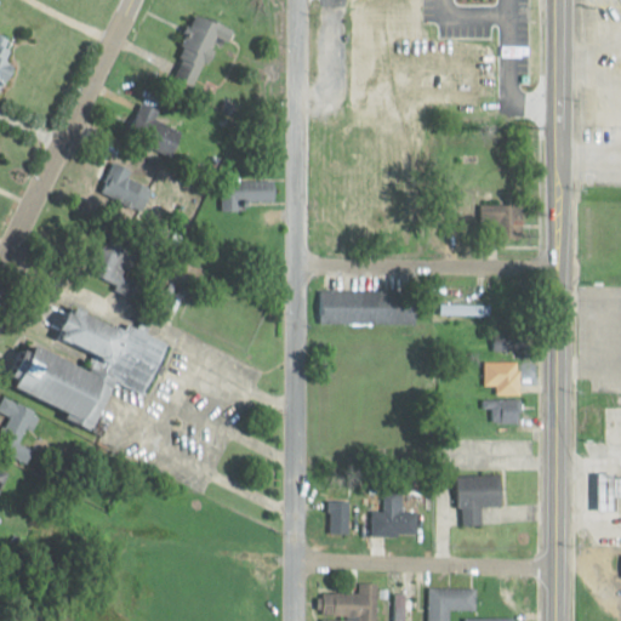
[(222,38),(228,40),(233,29),(197,12),(169,77),(199,90),(222,38)]
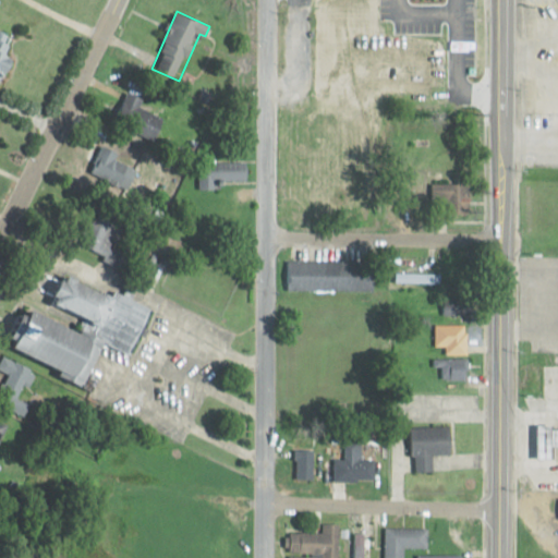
[(0,52),(0,71),(10,72),(10,32),(0,32),(0,52)]
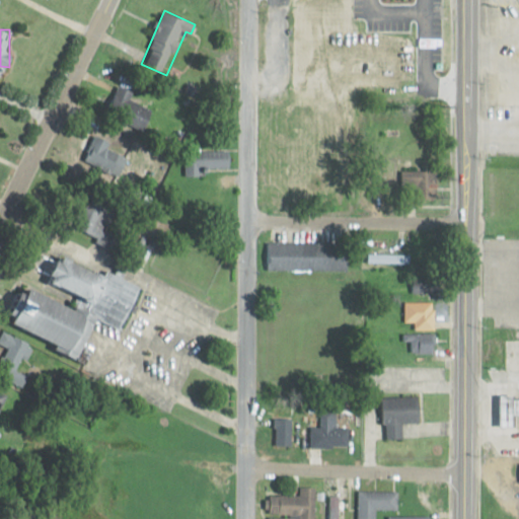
[(156,106),(120,87),(106,112),(143,132),(156,106)]
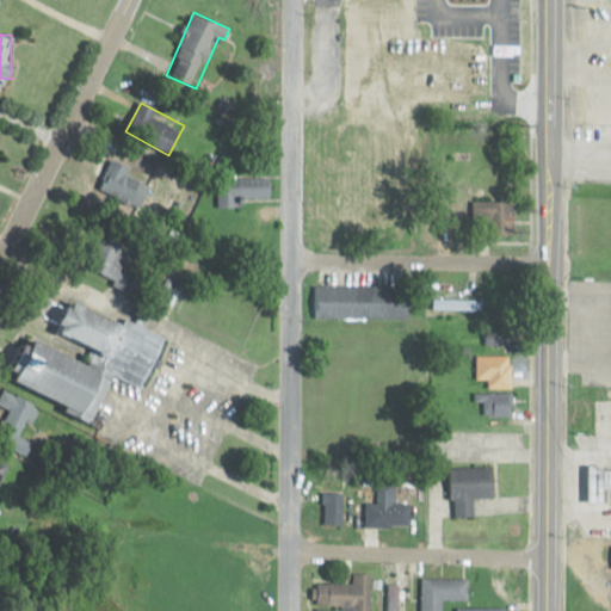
[(139,203),(144,176),(131,172),(133,164),(107,158),(98,195),(139,203)]
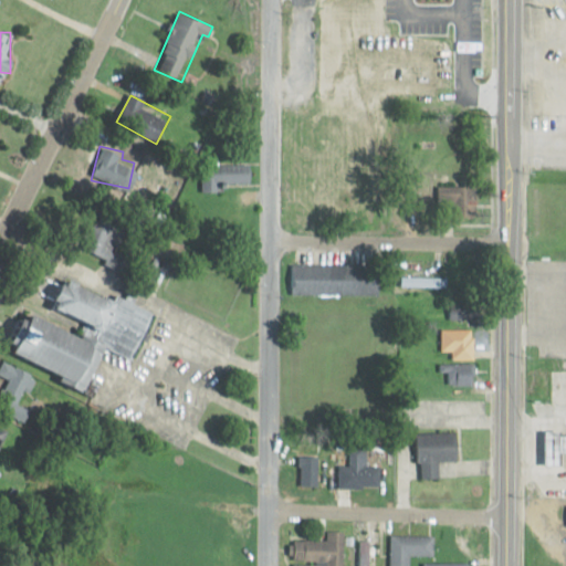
[(252,181),(252,163),(218,163),(218,181),(252,181)]
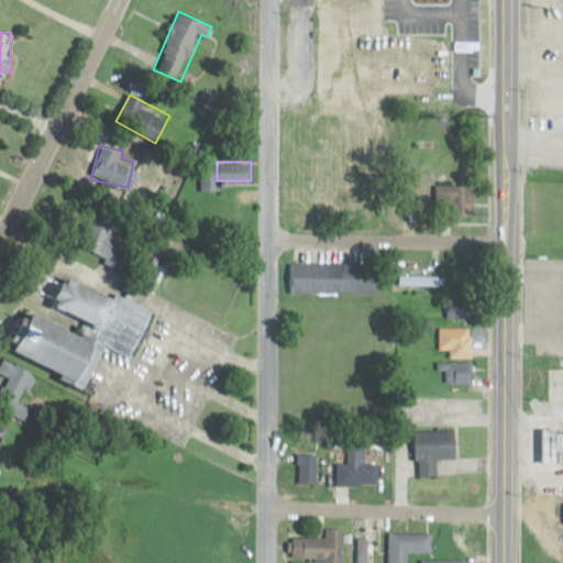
[(474,185),(438,185),(438,201),(474,201),(474,185)]
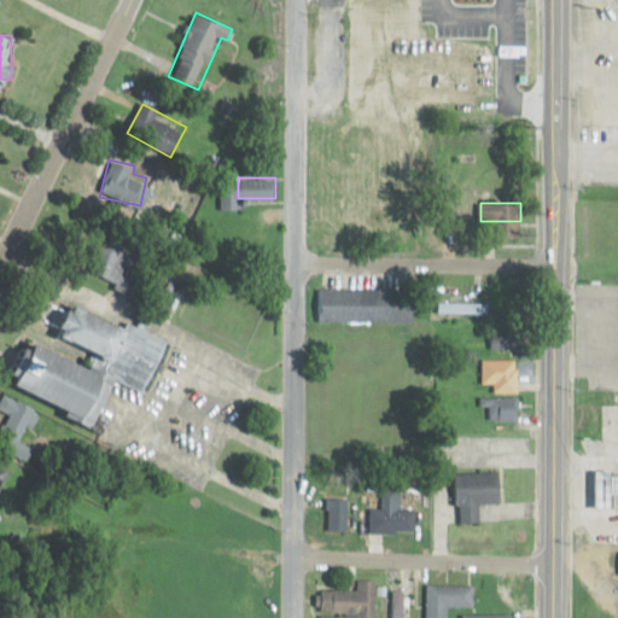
[(141,280),(127,273),(140,248),(112,233),(92,274),(133,296),(141,280)]
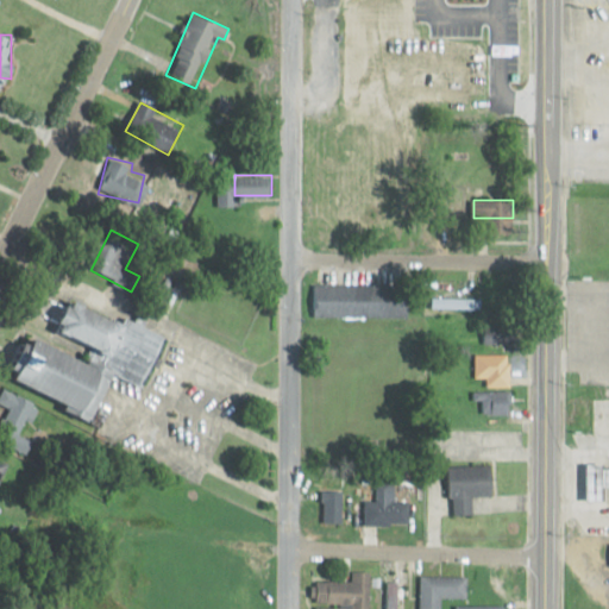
[(316,316),(410,316),(410,284),(316,284),(316,316)]
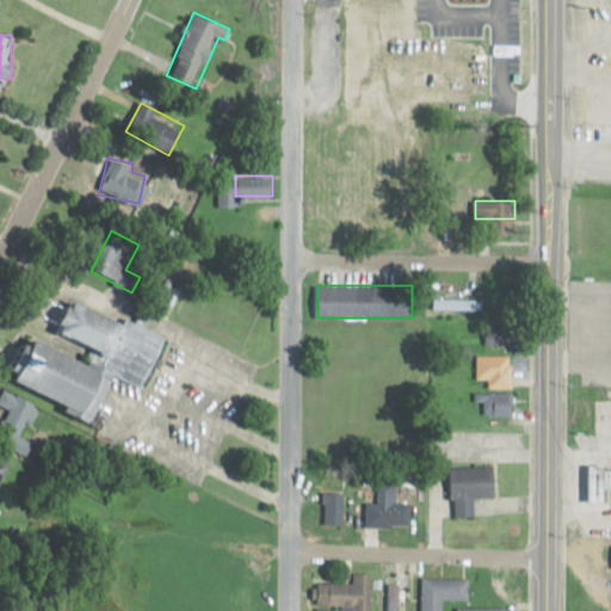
[(517,298),(517,287),(488,287),(488,298),(517,298)]
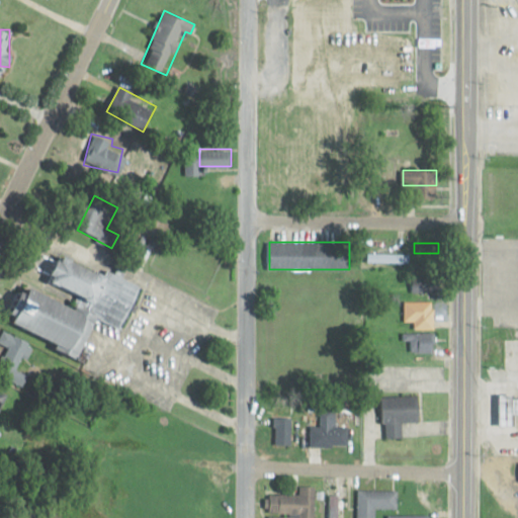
[(410,262),(410,254),(366,254),(366,262),(410,262)]
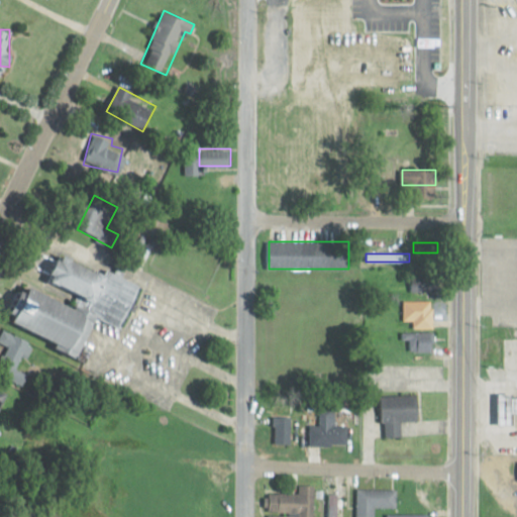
[(410,292),(422,291),(421,275),(409,276),(410,292)]
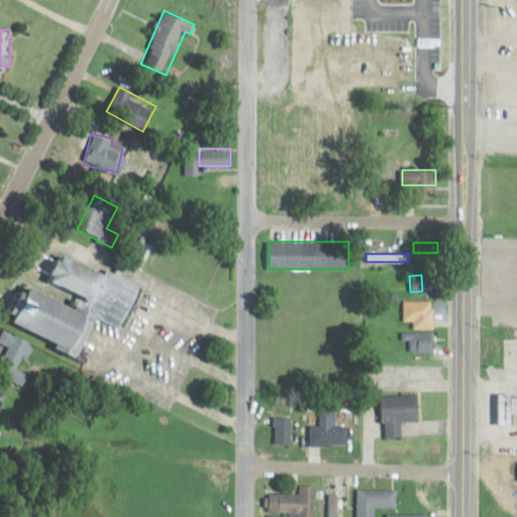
[(31,287),(88,315),(70,350),(13,322),(31,287)]
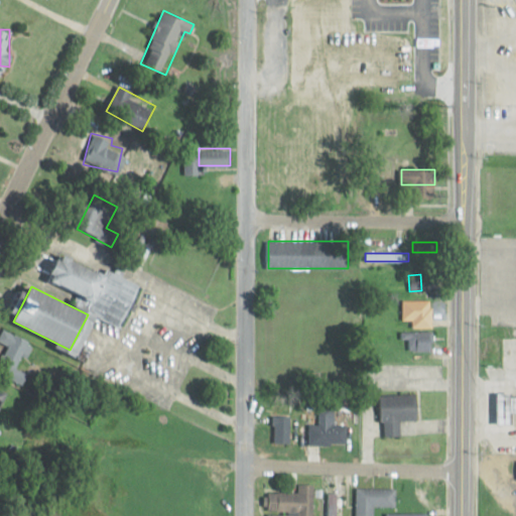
[(432,327),(432,302),(403,302),(403,327),(432,327)]
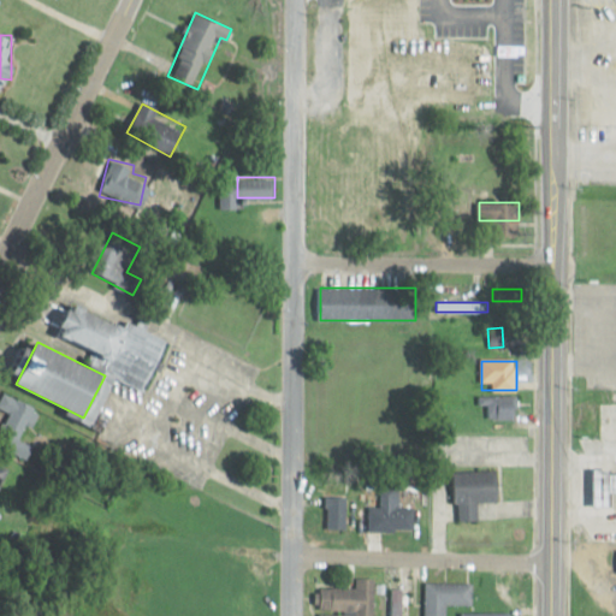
[(517,419),(517,396),(481,396),(481,419),(517,419)]
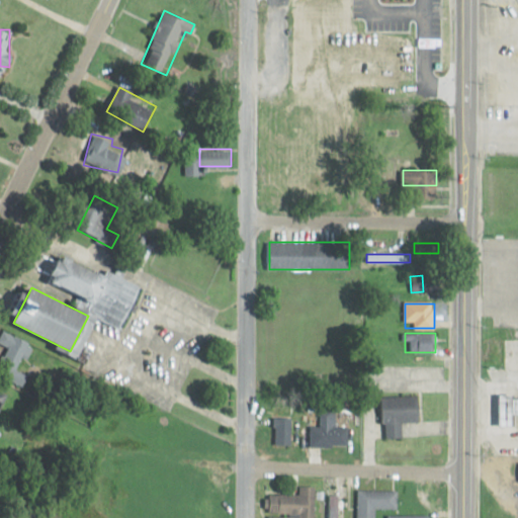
[(0,381),(25,381),(25,368),(28,368),(28,336),(0,336),(0,381)]
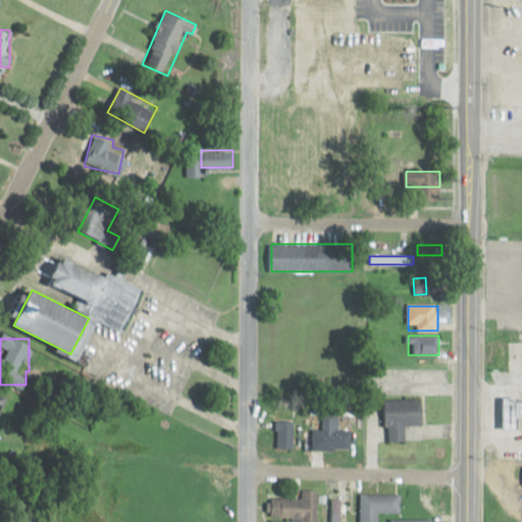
[(505,430),(521,429),(521,398),(504,398),(505,430)]
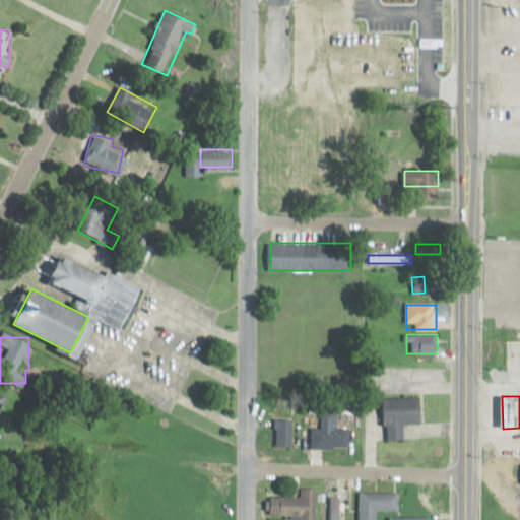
[(421,424),(421,397),(386,398),(386,439),(404,439),(404,424),(421,424)]
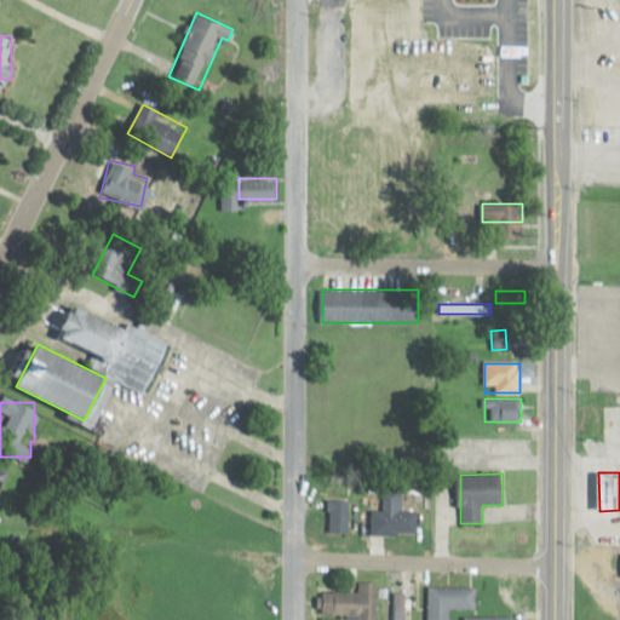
[(418,511),(402,511),(402,492),(383,492),(383,511),(372,511),(372,534),(418,534),(418,511)]
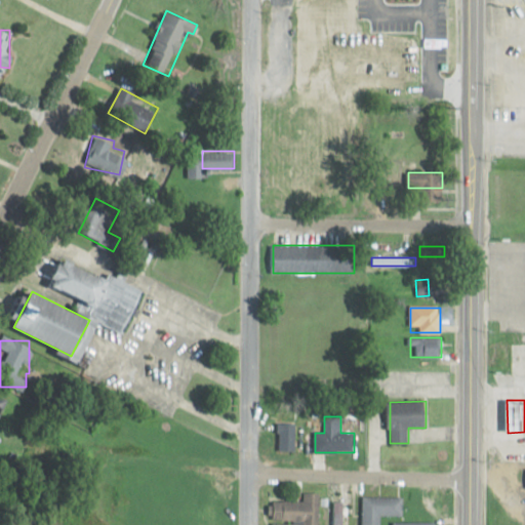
[(278,452),(295,452),(295,423),(278,423),(278,452)]
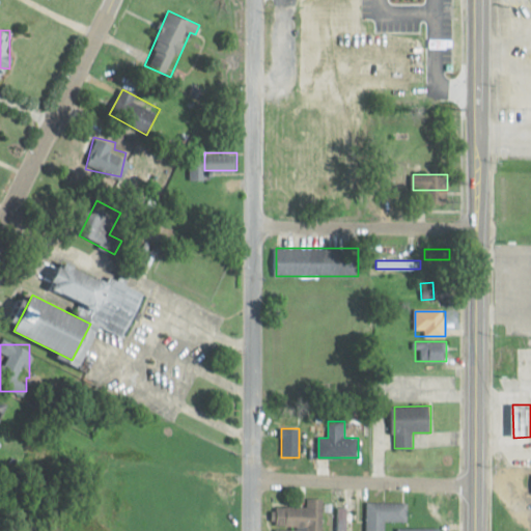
[(324,530),(325,498),(307,498),(307,507),(274,507),(274,528),(275,528),(274,530),(324,530)]
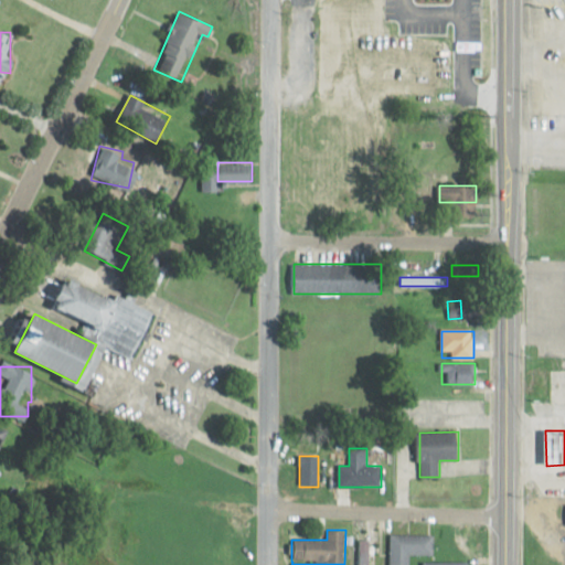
[(391,564),(409,564),(409,554),(433,554),(433,535),(391,535),(391,564)]
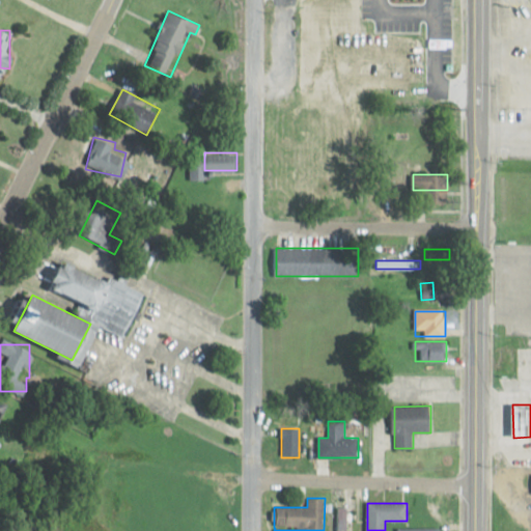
[(336,508),(336,530),(347,530),(347,508),(336,508)]
